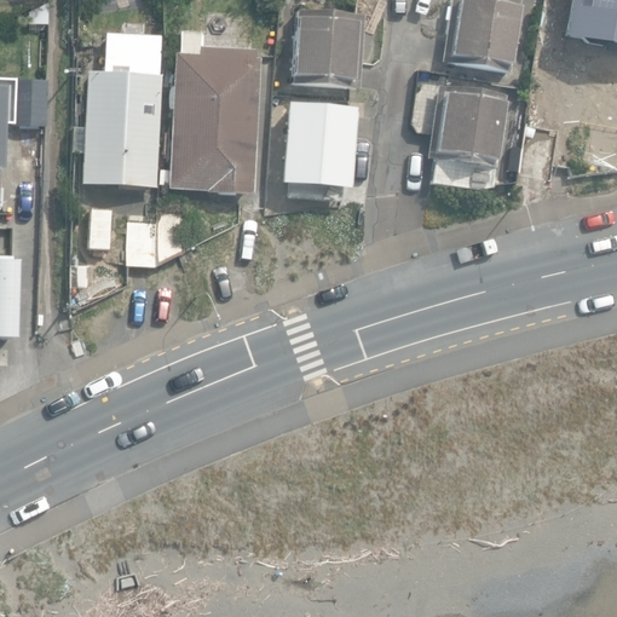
[(453,0),(443,63),(513,74),(525,0),(453,0)]
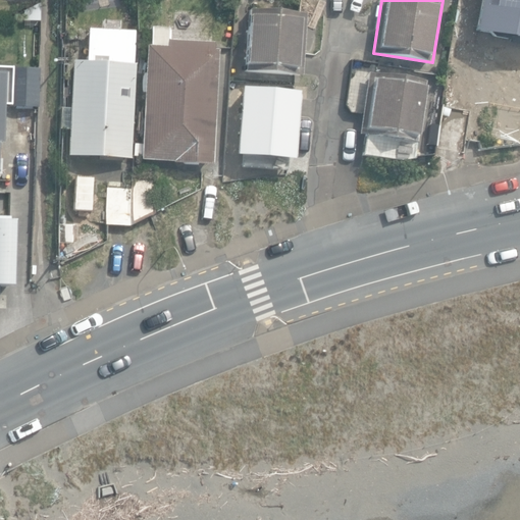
[(480,0),(469,57),(519,66),(519,0),(480,0)]
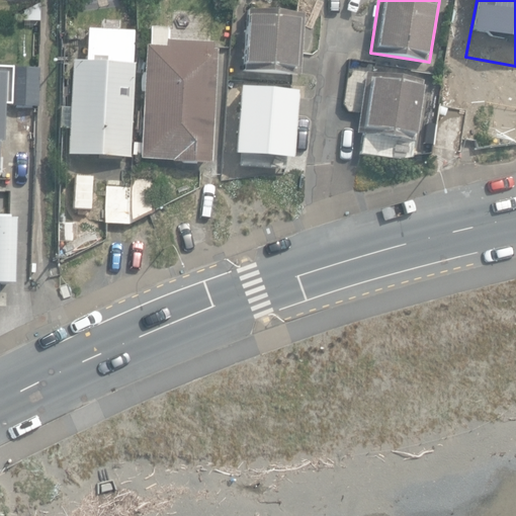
[(244,69),(302,74),(307,12),(249,7),(244,69)]
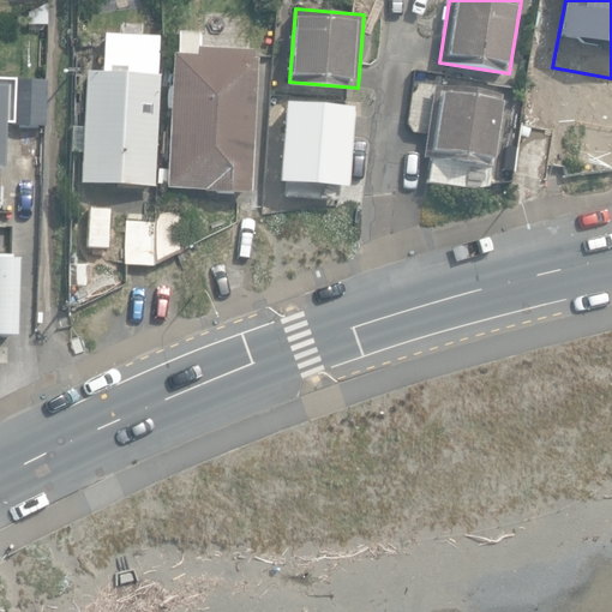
[(167,189),(251,192),(258,57),(253,57),(253,48),(199,46),(201,31),(178,30),(177,52),(174,52),(167,189)]
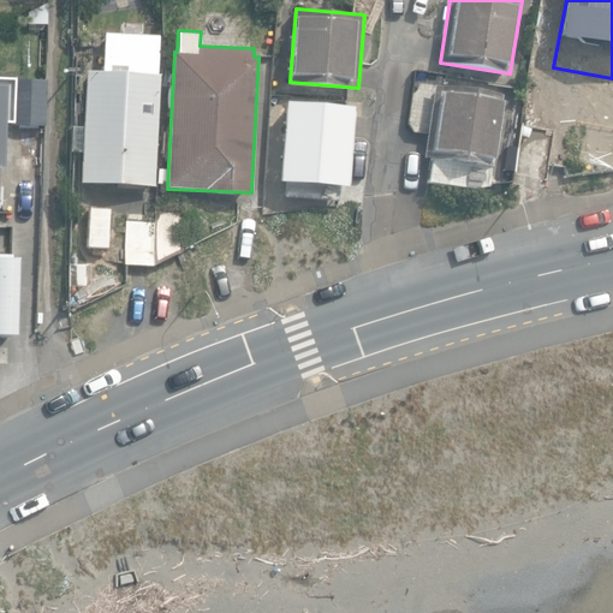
[(83,183),(156,186),(161,73),(159,73),(160,36),(105,34),(103,70),(88,70),(85,124),(73,124),(72,152),(84,152),(83,183)]
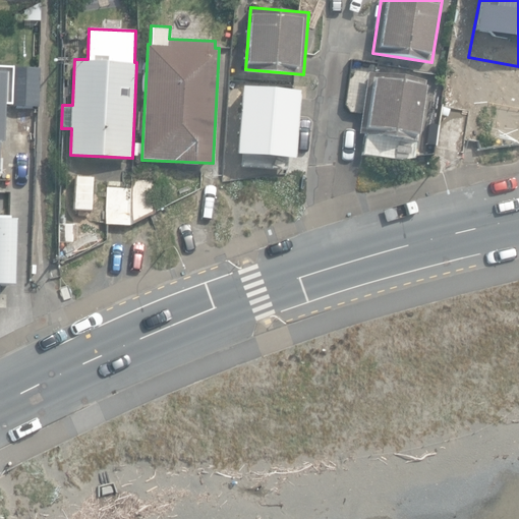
[(10,105),(39,106),(41,69),(11,67),(10,105)]
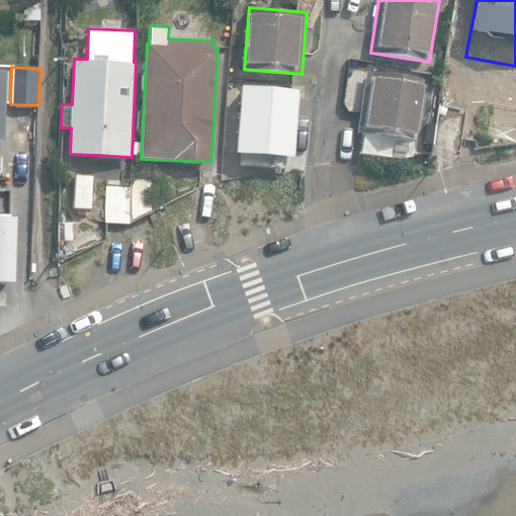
[(364,132),(414,140),(416,140),(425,81),(366,71),(357,131),(364,132)]
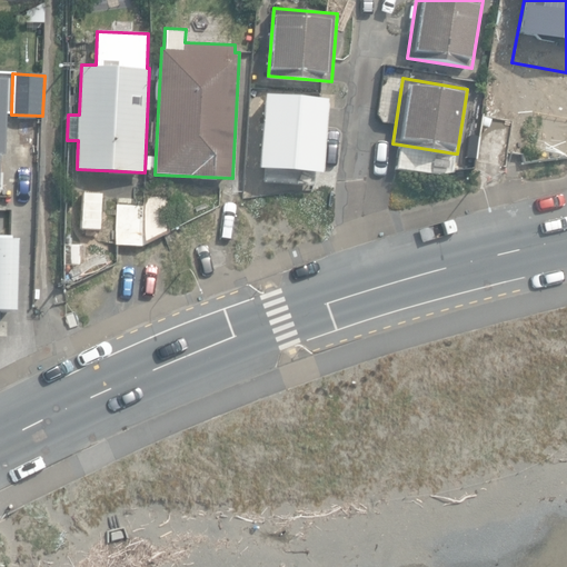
[(262,165),(327,169),(331,102),(267,98),(262,165)]
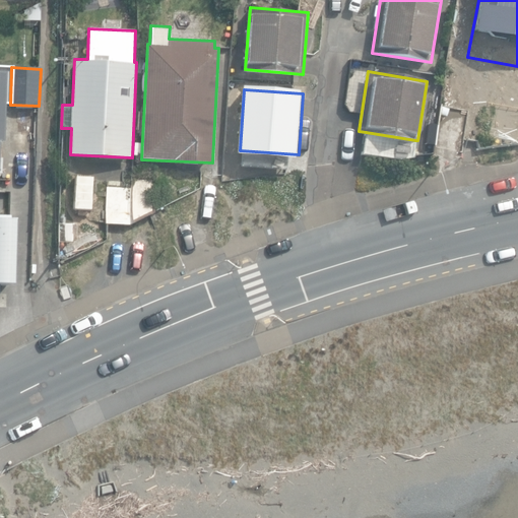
[(434,145),(464,150),(471,109),(441,103),(441,104),(434,145)]
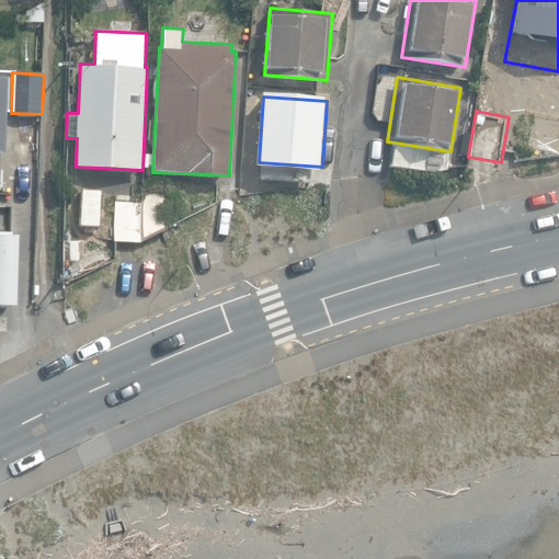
[(446,168),(448,151),(395,143),(392,166),(431,171),(446,168)]
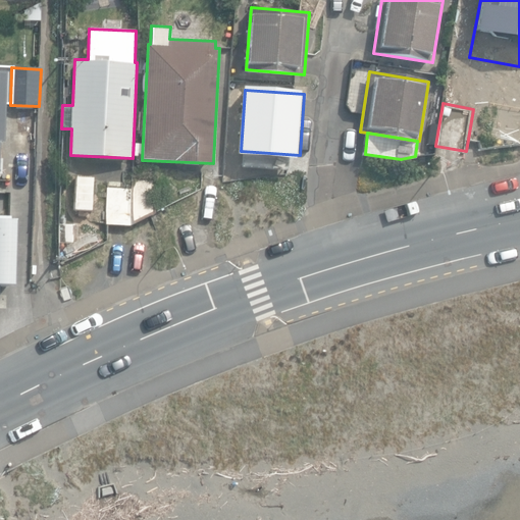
[(136,188),(134,223),(156,212),(158,179),(137,178),(136,188)]
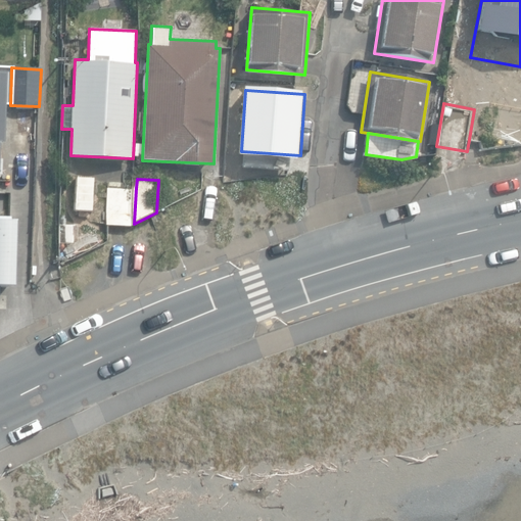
[(108,222),(134,224),(136,188),(111,186),(108,222)]
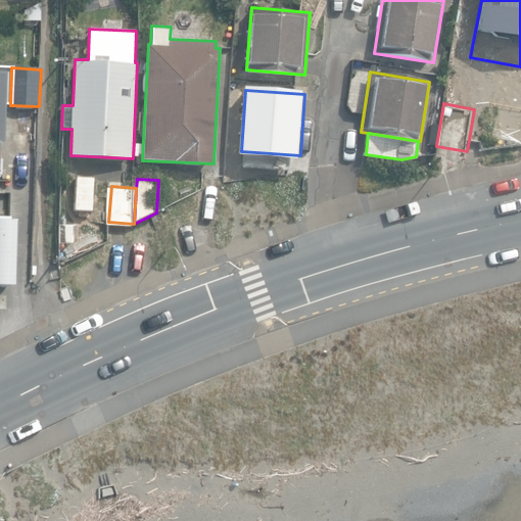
[(0,287),(12,287),(13,222),(0,220),(0,287)]
